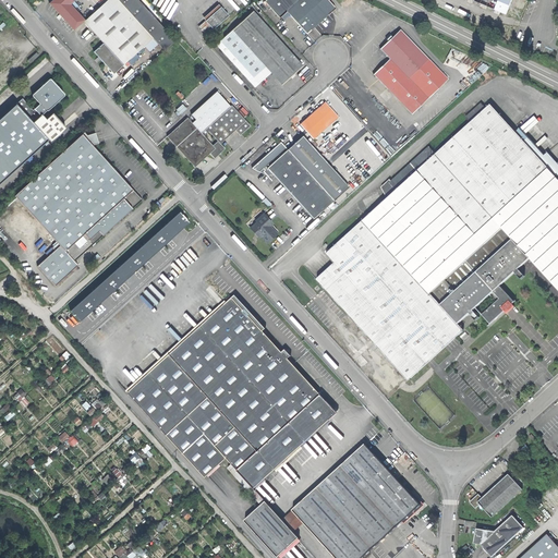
[(74,29),(84,21),(77,13),(81,10),(77,7),(79,7),(72,0),(52,0),(49,3),(74,29)]
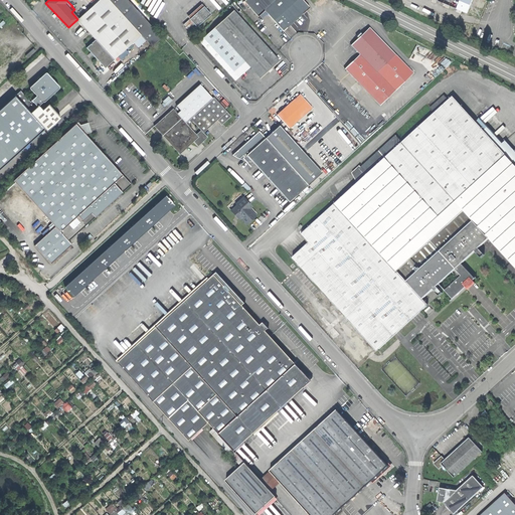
[(96,39),(114,60),(141,36),(151,47),(161,37),(127,0),(99,0),(77,20),(96,39)]
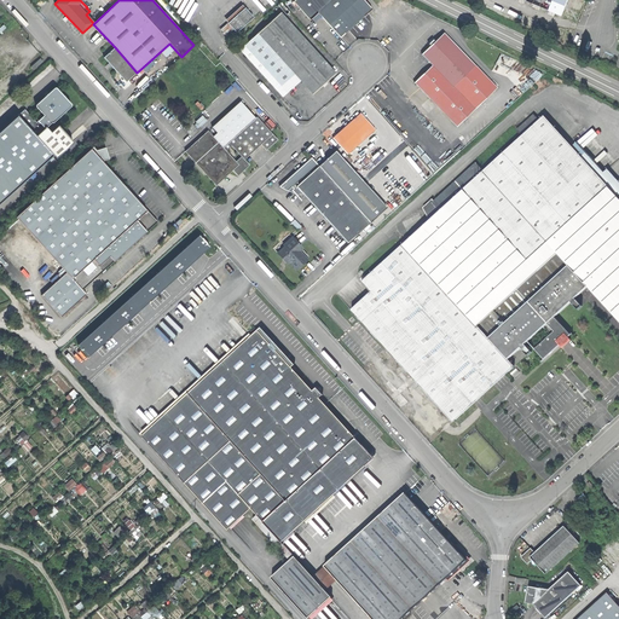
[(308,19),(317,12),(330,0),(291,0),(308,19)]
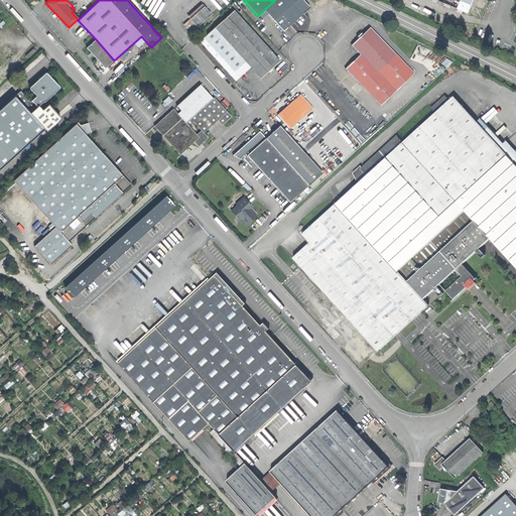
[(299,15),(309,6),(302,0),(275,0),(264,10),(283,30),(299,15)]
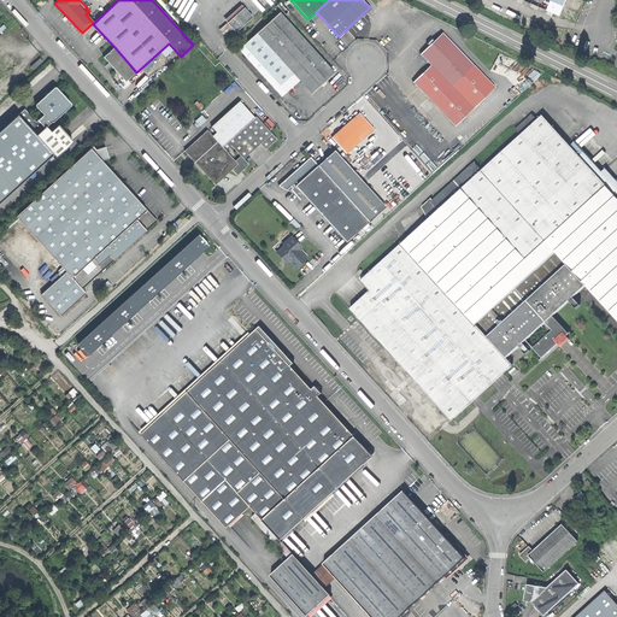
[(559,16),(565,0),(521,0),(550,12),(547,15),(551,16),(552,13),(559,16)]
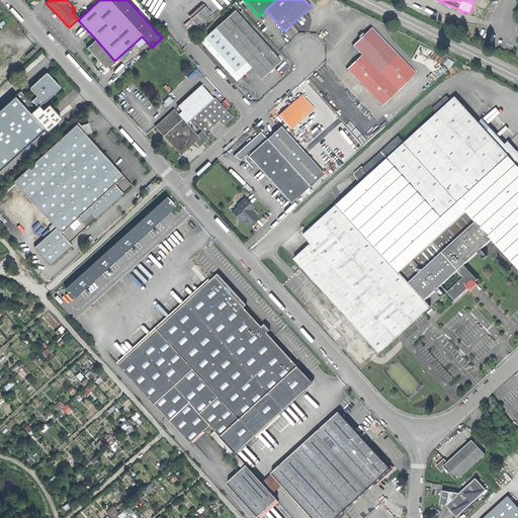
[(84,4),(78,10),(82,13),(87,8),(84,4)]
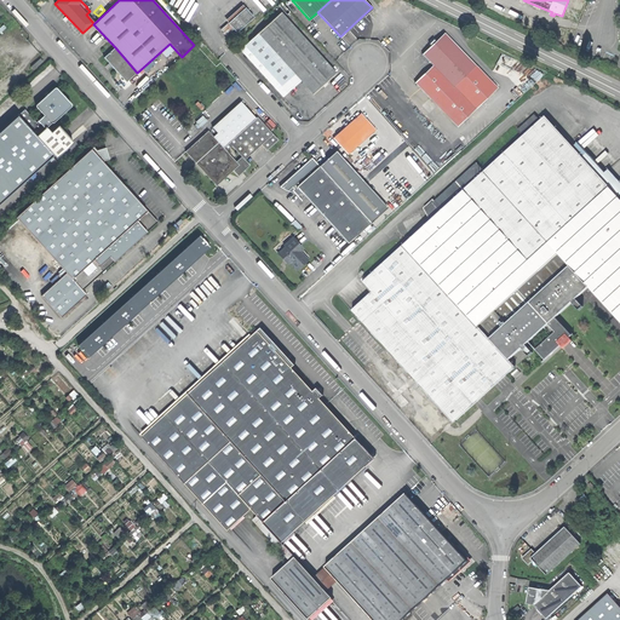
[(225,21),(228,23),(245,7),(242,5),(225,21)]
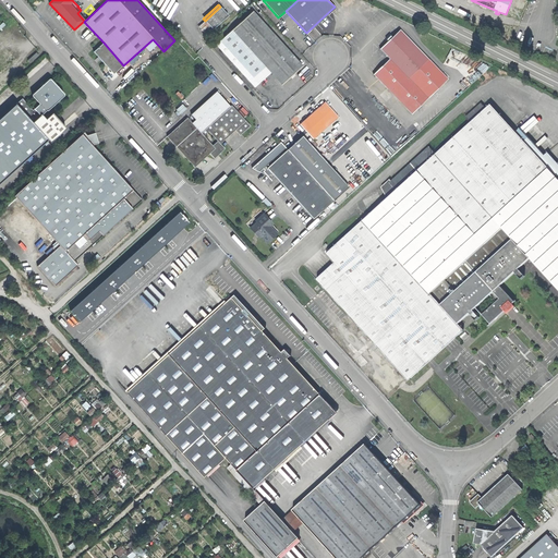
[(228,15),(220,7),(205,21),(209,25),(207,28),(210,32),(228,15)]
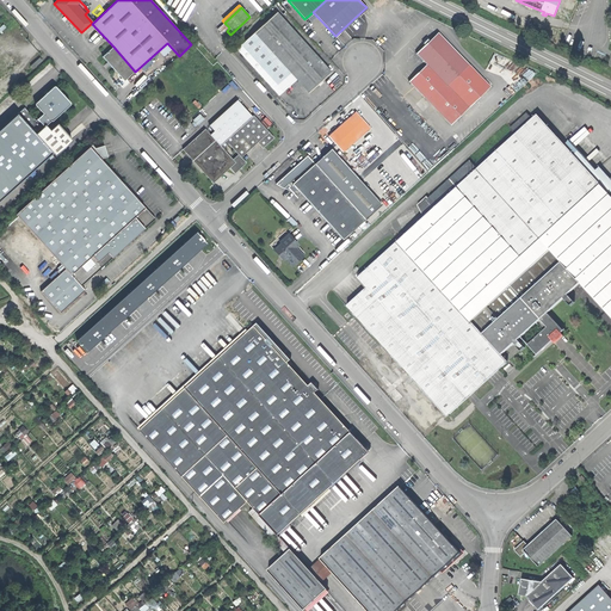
[(321,81),(331,72),(277,13),(236,49),(279,96),(283,91),(277,85),(291,73),(296,79),(309,92),(318,84),(321,81)]
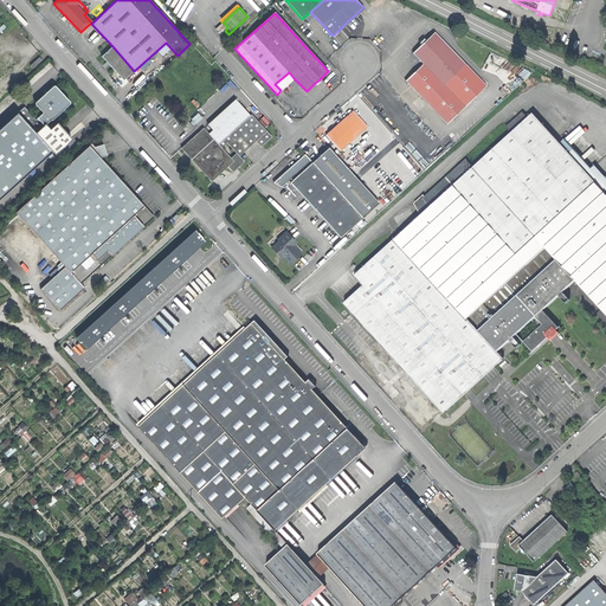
[(221,34),(225,31),(227,27),(223,23),(216,28),(221,34)]
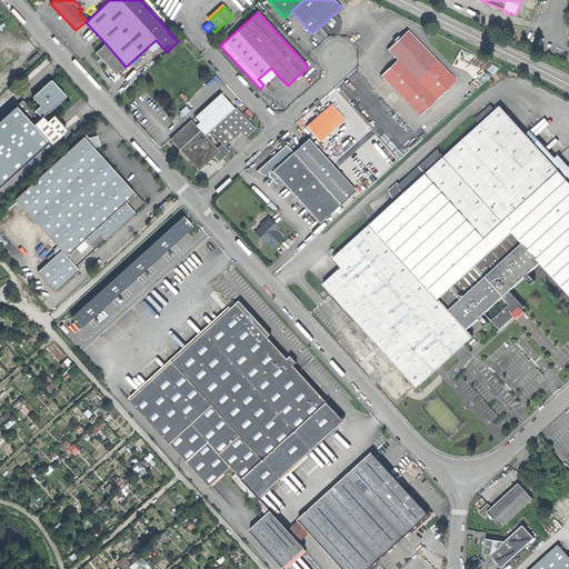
[(419,117),(456,81),(408,30),(399,39),(398,38),(395,40),(396,41),(387,50),(390,53),(397,60),(380,76),(419,117)]
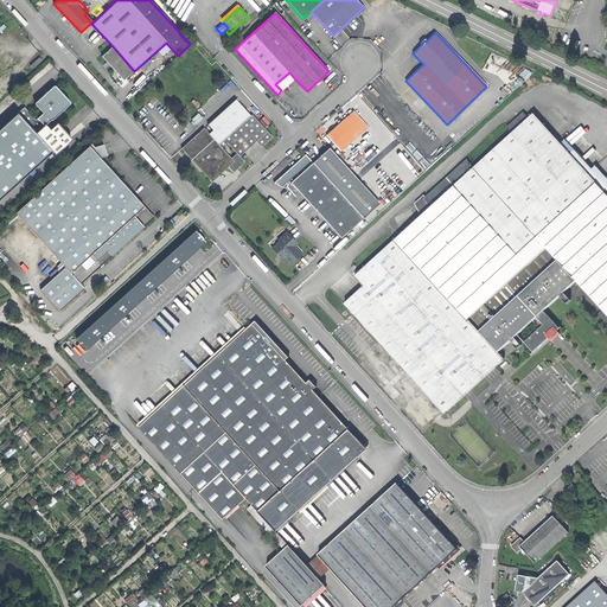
[(123,81),(134,71),(113,46),(102,56),(108,63),(123,81)]
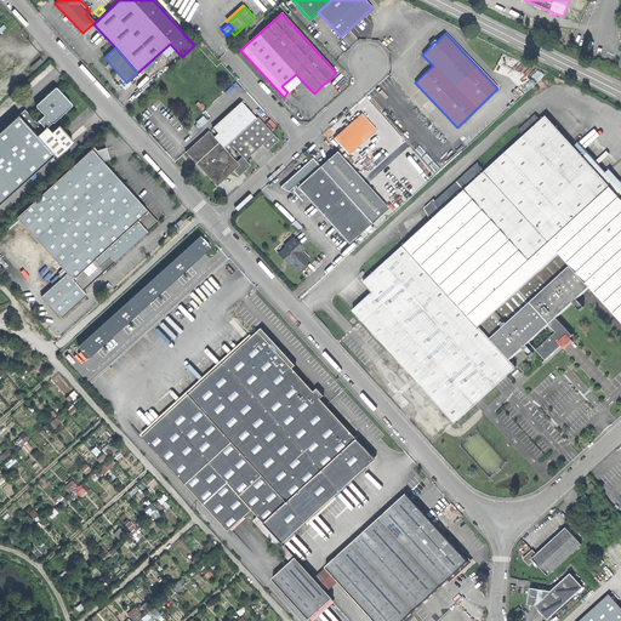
[(41,58),(33,67),(35,69),(44,61),(41,58)]
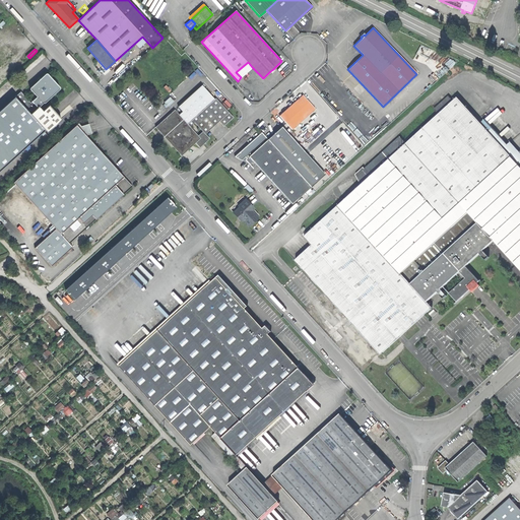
[(241,77),(252,67),(248,62),(236,72),(241,77)]
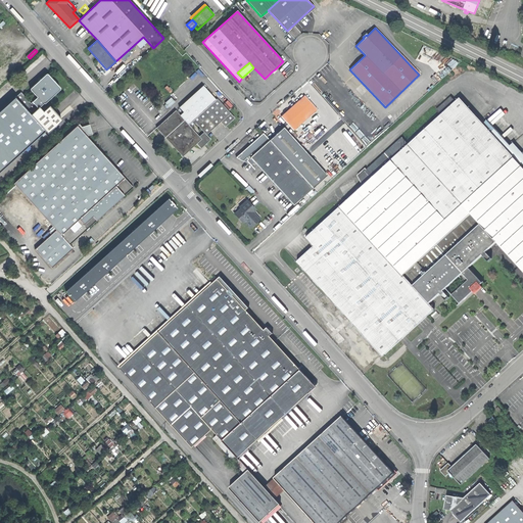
[(47,134),(62,120),(49,106),(43,111),(39,107),(44,102),(45,102),(58,91),(58,90),(54,85),(54,82),(48,76),(46,76),(42,79),(42,81),(40,82),(31,88),(31,90),(38,97),(31,103),(25,96),(22,96),(17,100),(14,97),(0,110),(0,172),(45,131),(47,134)]
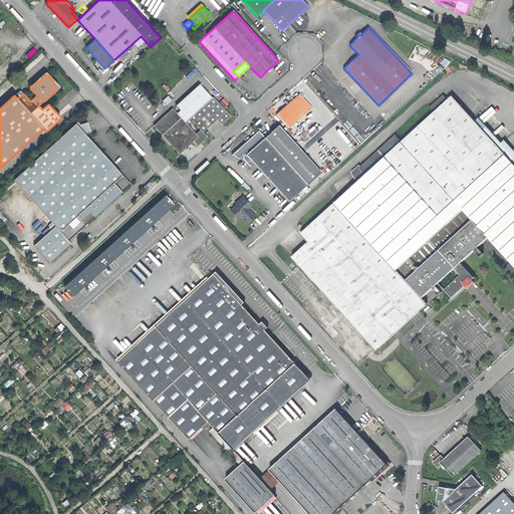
[(181,110),(177,113),(186,122),(212,98),(200,84),(176,105),(181,110)]
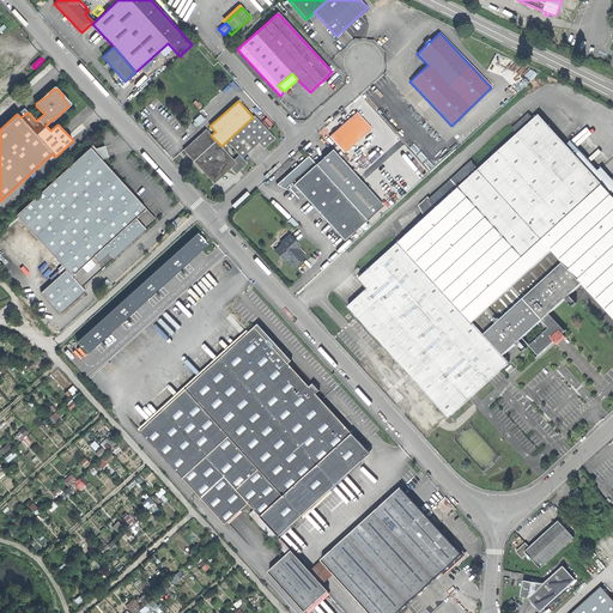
[(345,152),(374,128),(358,110),(331,134),(345,152)]
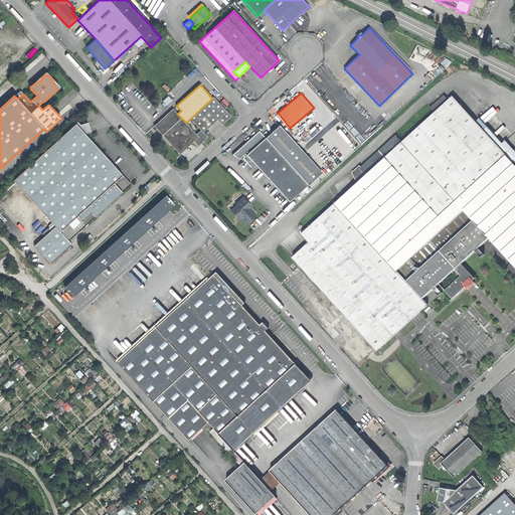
[(430,109),(435,114),(449,101),(445,96),(430,109)]
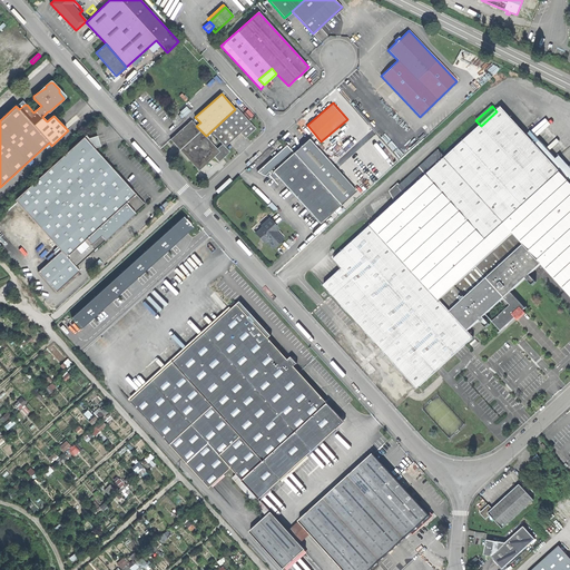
[(445,158),(397,202),(334,259),(342,268),(323,285),(418,389),(473,336),(468,331),(480,320),(485,326),(489,323),(483,316),(485,314),(511,292),(526,278),(532,285),(536,282),(529,274),(541,264),(569,295),(569,182),(501,107),(497,111),(481,126),(445,158)]
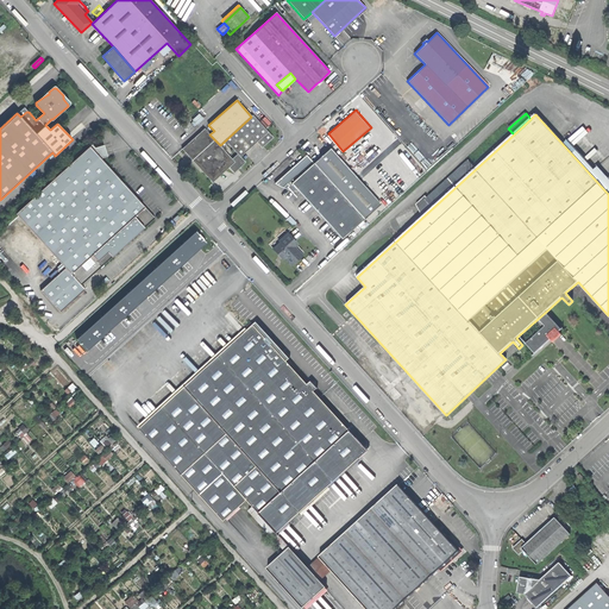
[(209,135),(205,129),(182,149),(187,155),(202,171),(213,182),(228,168),(234,173),(245,162),(240,157),(257,143),(262,148),(272,137),(252,115),(251,117),(220,145),(209,135)]
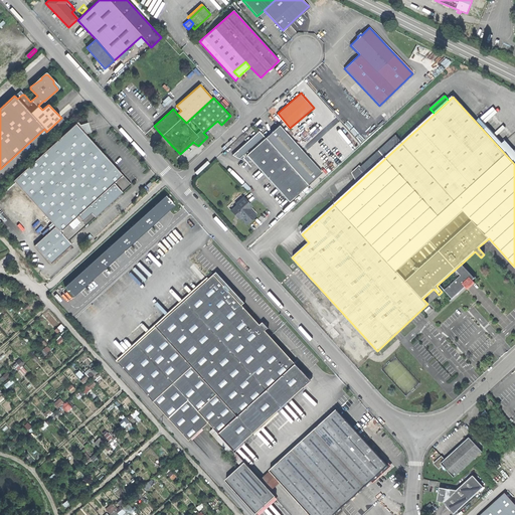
[(165,109),(158,101),(153,106),(160,114),(165,109)]
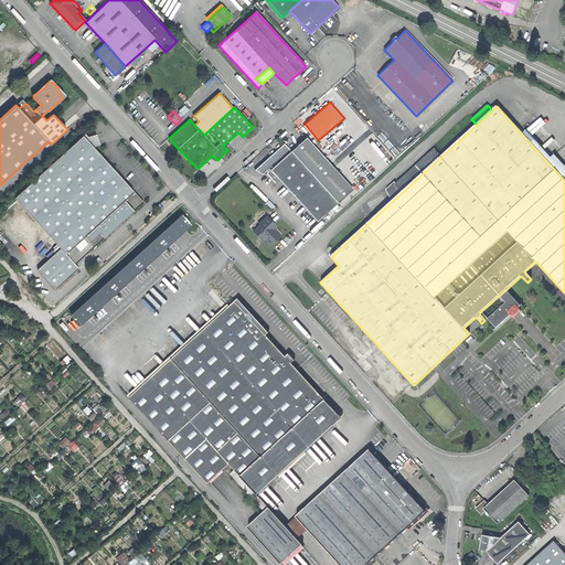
[(85,134),(83,136),(93,147),(99,145),(96,135),(88,137),(85,134)]
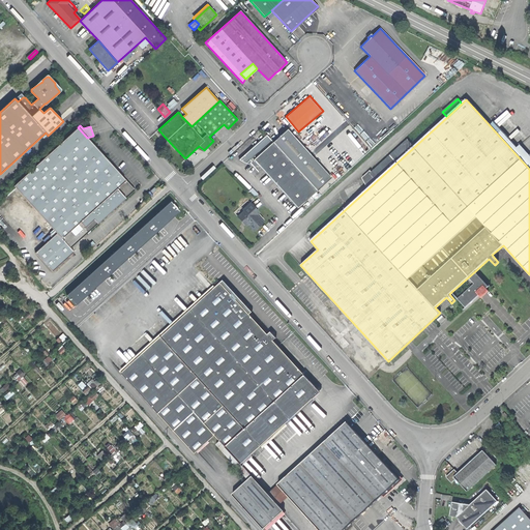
[(71,248),(135,189),(87,138),(78,127),(13,185),(57,233),(35,253),(53,271),(75,252),(71,248)]
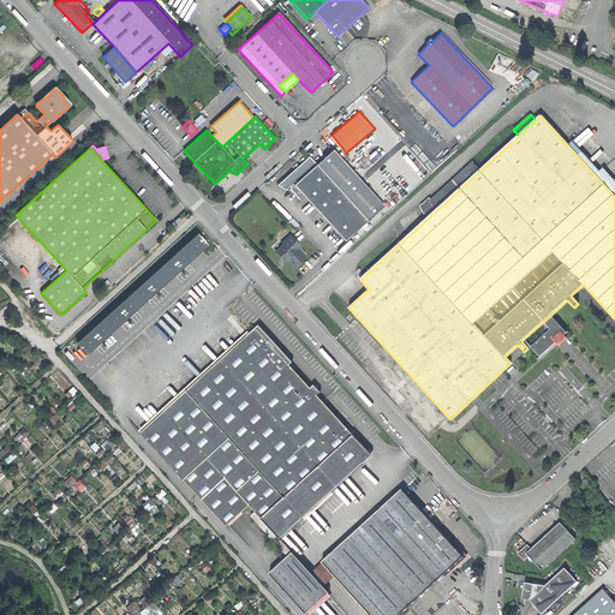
[(306,156),(275,186),(278,187),(282,190),(287,186),(288,187),(287,189),(293,196),(298,192),(344,242),(383,206),(332,149),(314,166),(312,165),(314,163),(306,156)]
